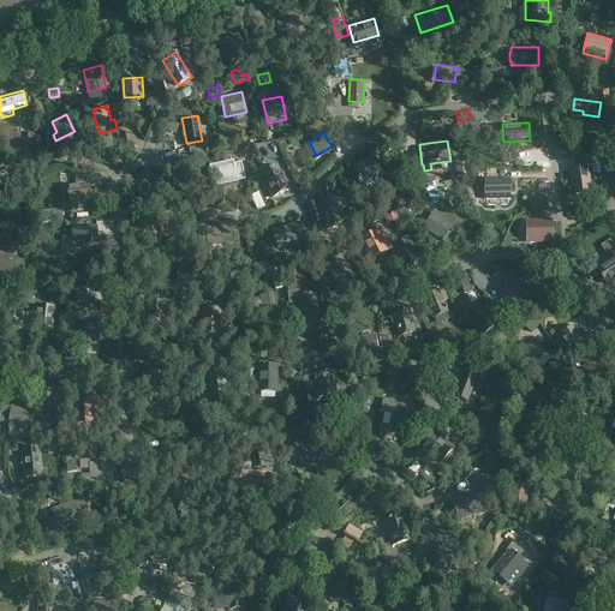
[(362,184),(384,173),(375,154),(352,165),(362,184)]
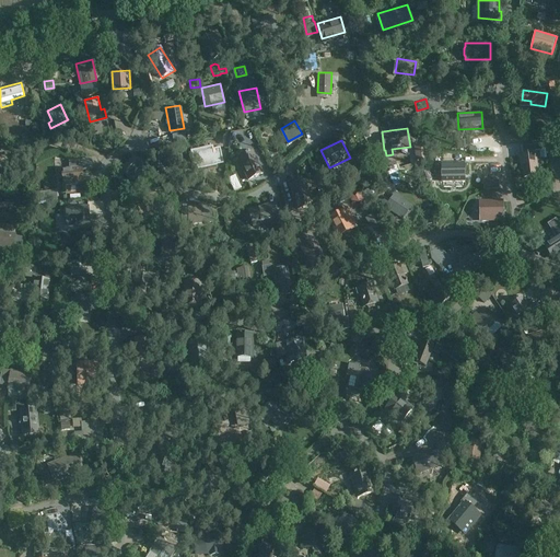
[(539,174),(536,148),(541,148),(541,142),(523,144),(523,152),(520,152),(521,167),(523,167),(524,176),(539,174)]
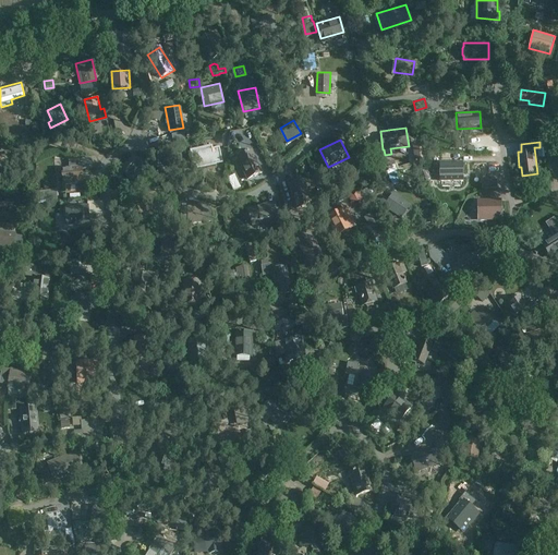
[(217,159),(214,146),(209,147),(208,145),(189,151),(193,168),(213,164),(213,160),(217,159)]
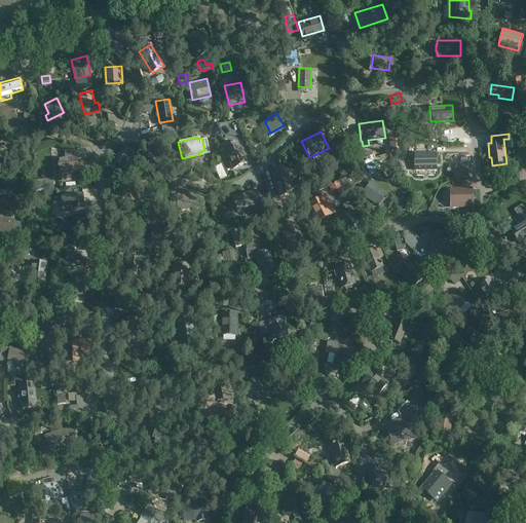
[(517,151),(525,150),(523,138),(515,140),(517,151)]
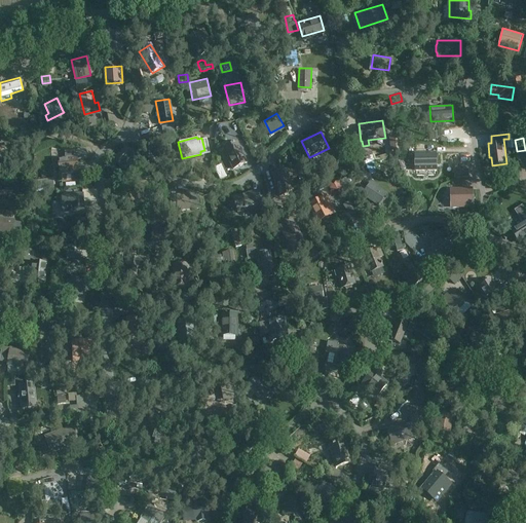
[(223,146),(232,167),(248,161),(237,140),(223,146)]
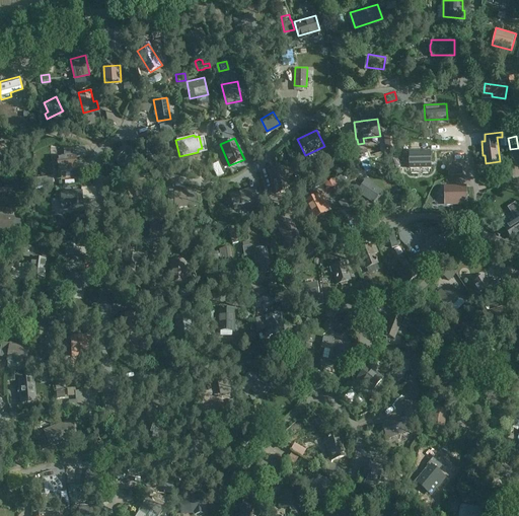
[(25,144),(14,147),(10,148),(11,153),(27,150),(25,144)]
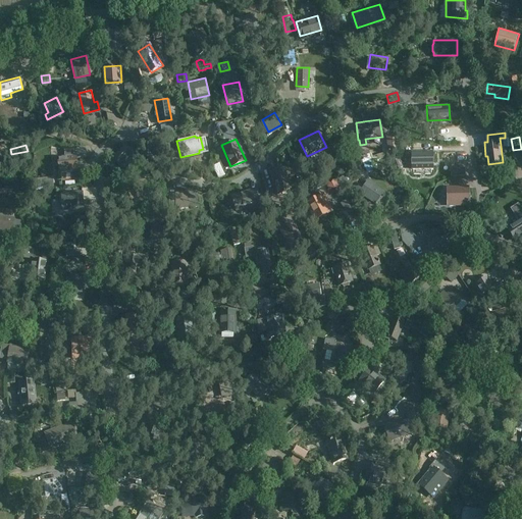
[(65,154),(58,155),(58,162),(59,169),(59,170),(79,168),(75,147),(64,148),(65,154)]
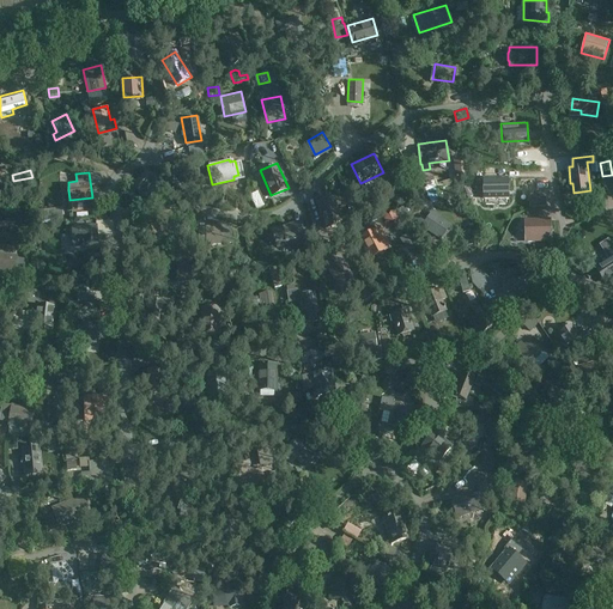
[(436,184),(432,174),(426,176),(429,187),(436,184)]
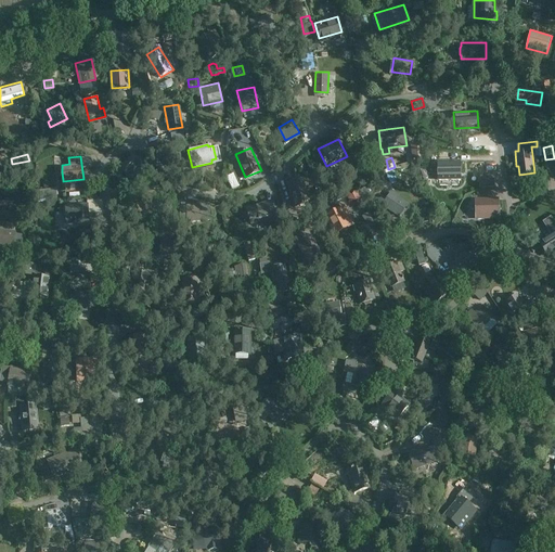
[(460,159),(438,161),(438,178),(460,177),(460,159)]
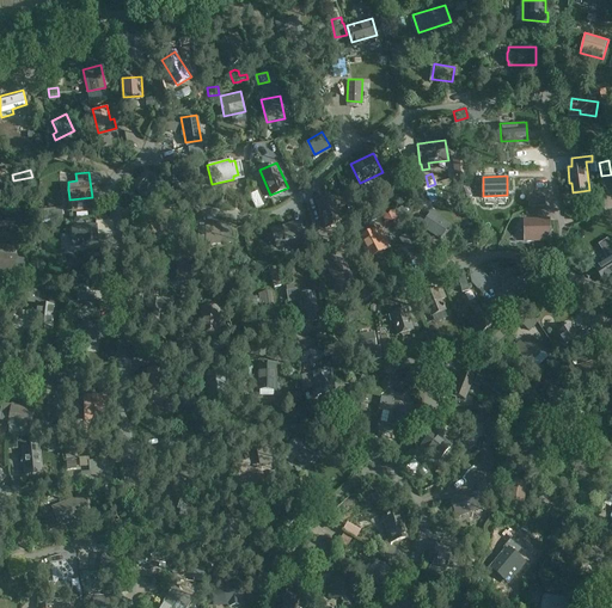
[(323,227),(342,222),(335,194),(316,198),(323,227)]
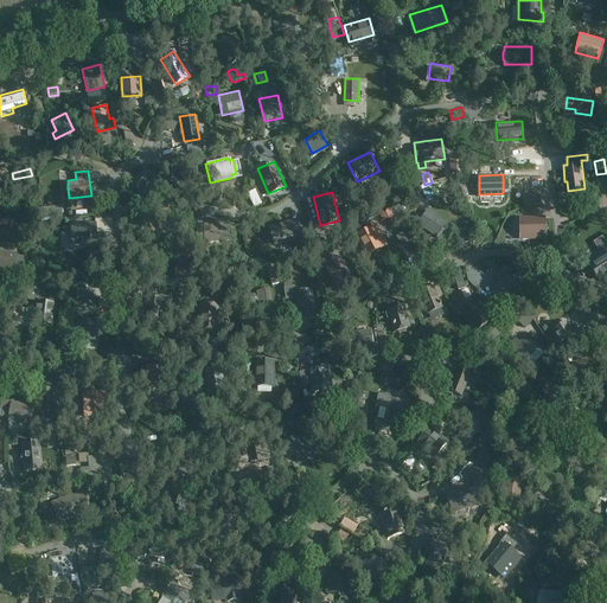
[(393,203),(378,210),(381,216),(396,209),(393,203)]
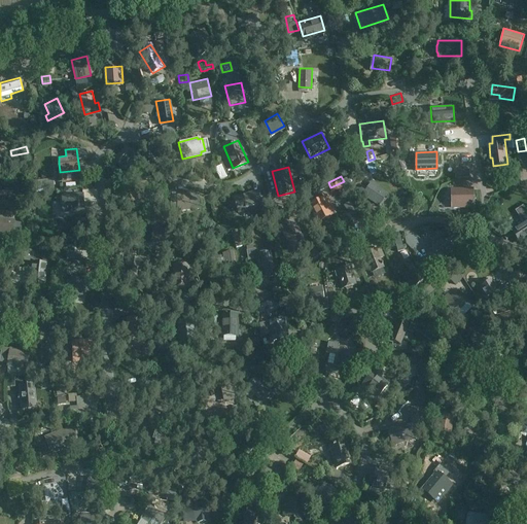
[(388,191),(374,183),(365,196),(379,205),(388,191)]
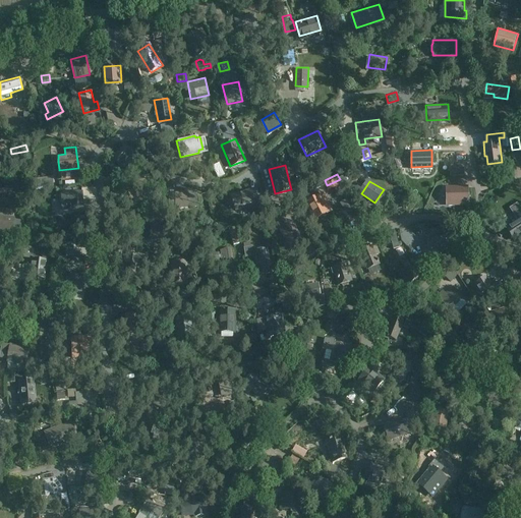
[(140,199),(139,185),(125,186),(126,200),(140,199)]
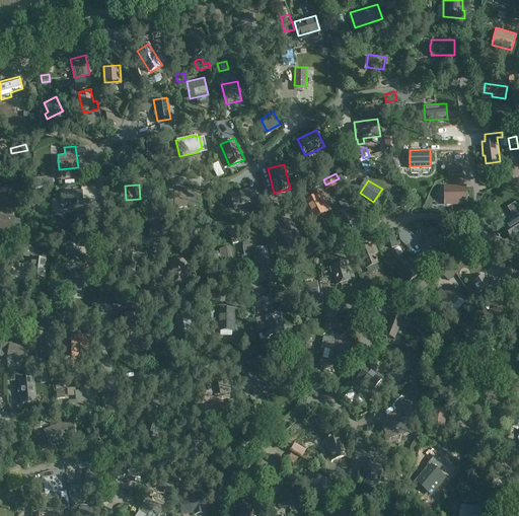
[(465,185),(448,186),(448,202),(465,201),(465,185)]
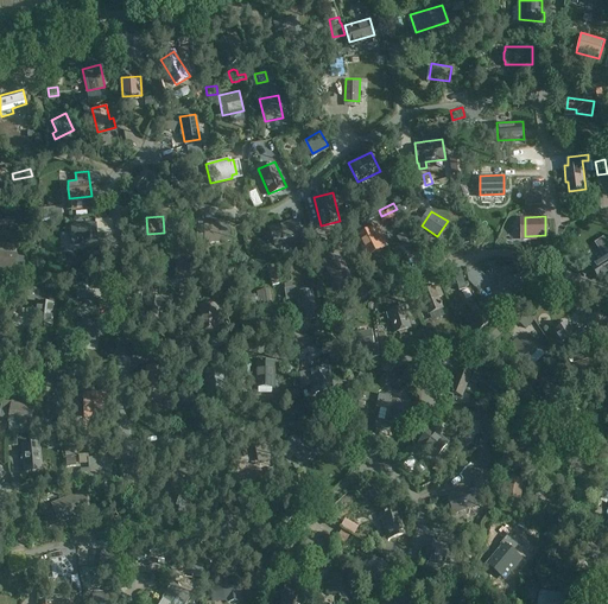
[(297,217),(271,224),(273,234),(282,231),(284,240),(303,235),(305,241),(306,247),(311,245),(310,240),(312,239),(309,226),(301,228),(297,217)]
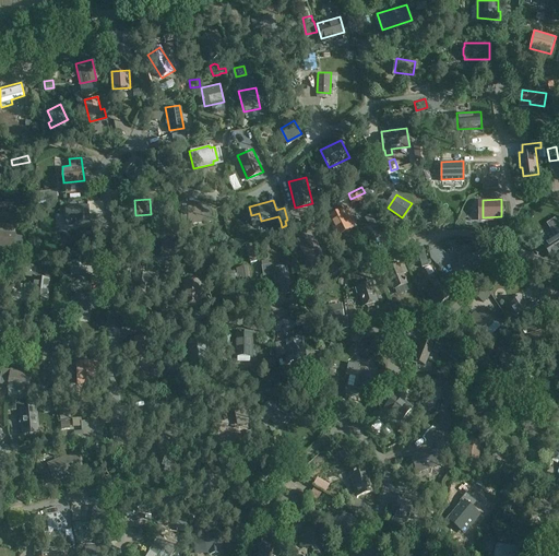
[(211,203),(203,203),(180,206),(181,217),(189,216),(189,221),(202,220),(203,221),(213,220),(211,203)]
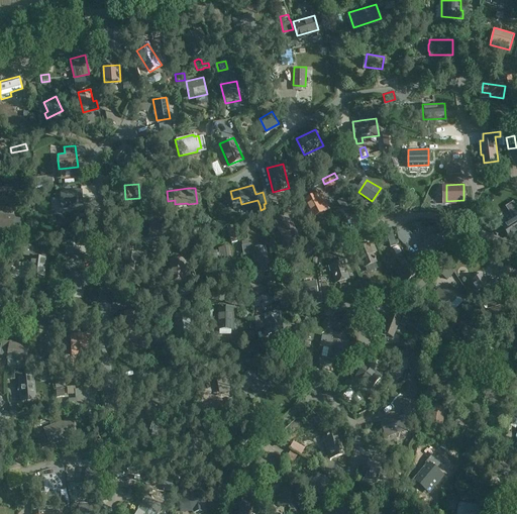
[(83,204),(82,189),(62,191),(63,205),(83,204)]
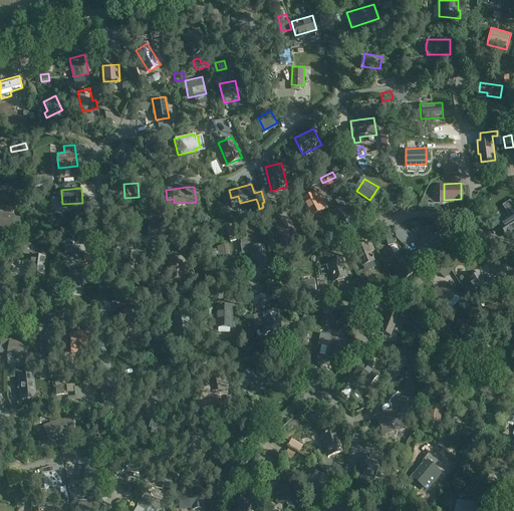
[(319,188),(300,198),(309,216),(328,206),(319,188)]
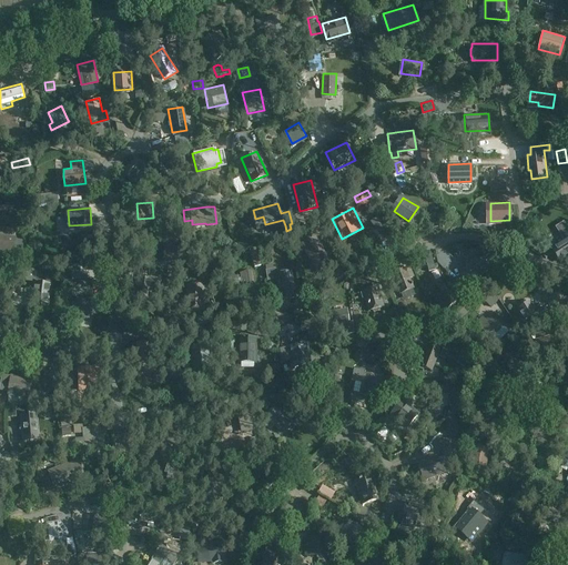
[(17,209),(16,222),(23,223),(24,210),(17,209)]
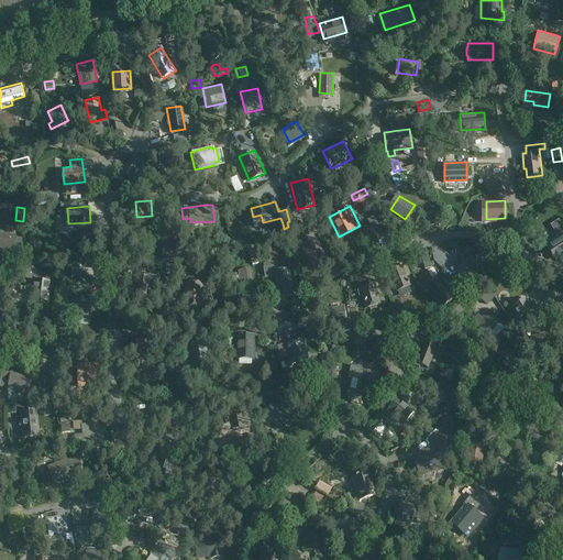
[(554,209),(539,216),(547,230),(561,223),(554,209)]
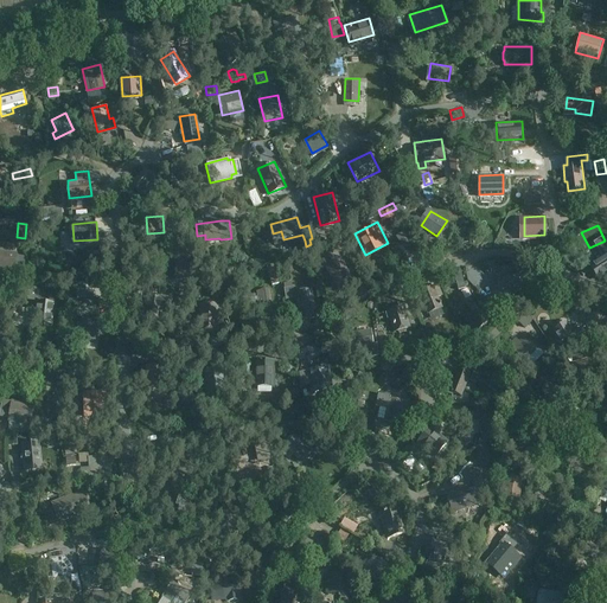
[(351,274),(345,264),(338,251),(345,248),(339,237),(331,242),(334,247),(320,255),(337,282),(351,274)]
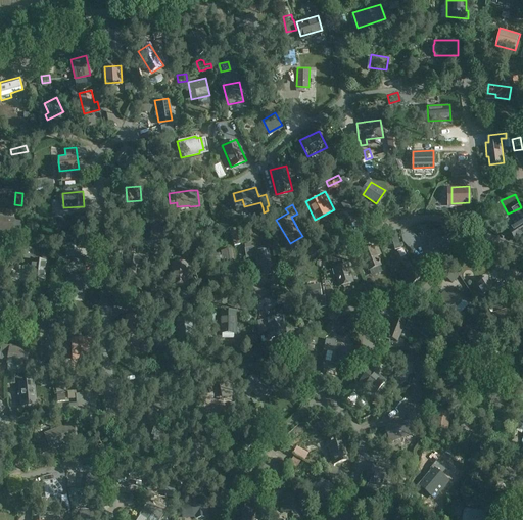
[(0,228),(13,230),(14,218),(0,215),(0,228)]
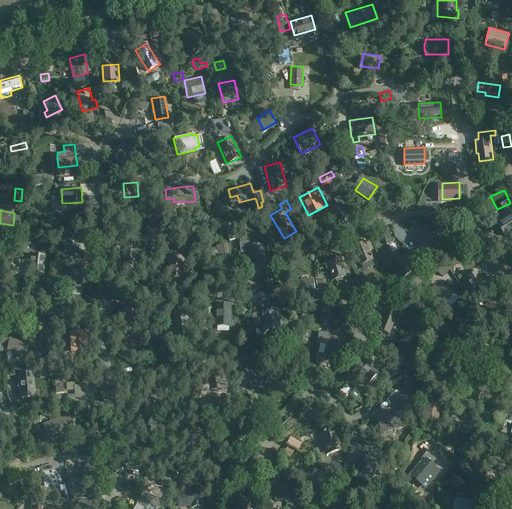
[(511,212),(497,222),(505,234),(511,229),(511,212)]
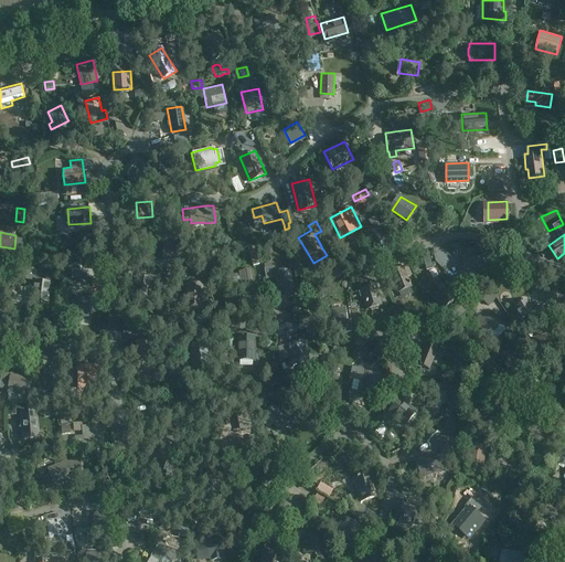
[(179,258),(180,243),(164,242),(163,257),(179,258)]
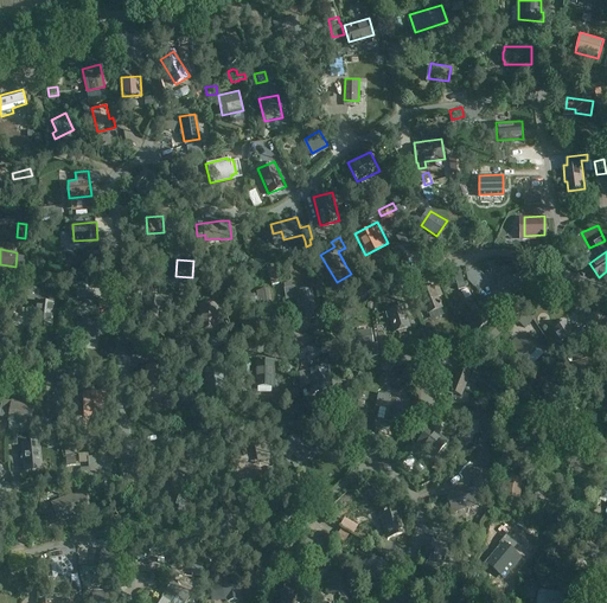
[(459,288),(465,286),(460,268),(453,269),(459,288)]
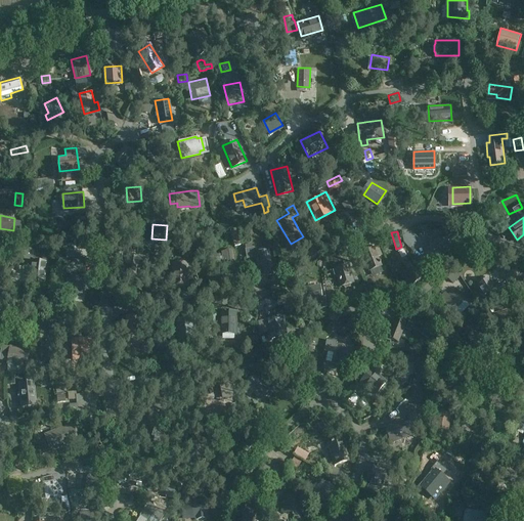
[(435,262),(450,247),(440,236),(424,252),(425,253),(421,257),(430,265),(433,261),(435,262)]
